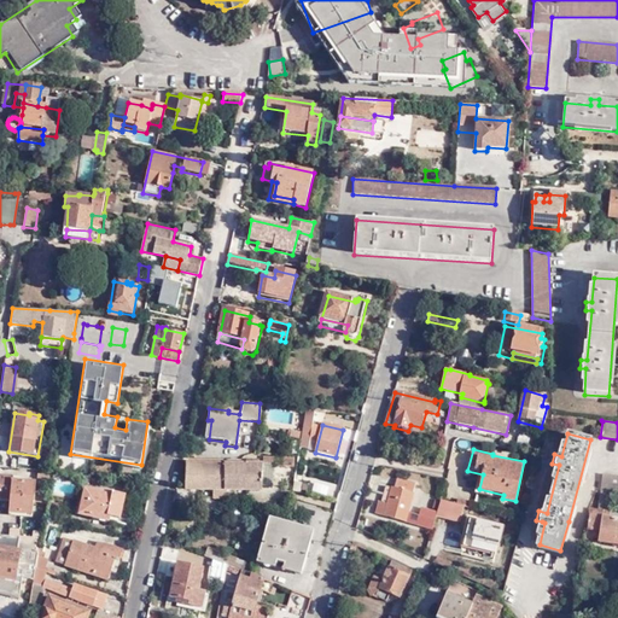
[(213,465),(187,464),(185,489),(213,491),(213,499),(226,499),(226,491),(242,491),(261,493),(262,490),(272,490),(274,470),(293,470),(295,462),(264,460),(263,467),(258,467),(258,464),(246,464),(246,467),(213,465)]
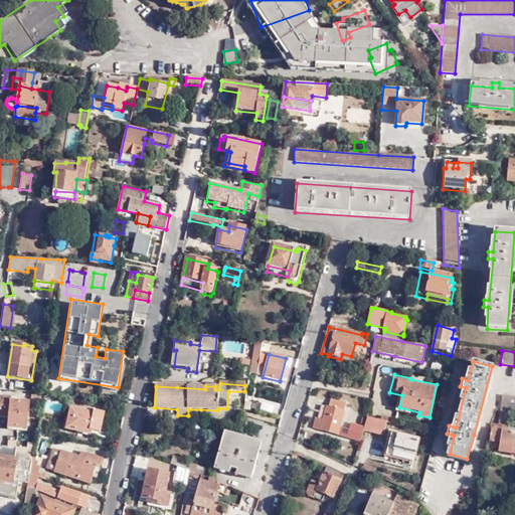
[(16,418),(15,428),(25,431),(28,403),(20,403),(21,398),(19,398),(19,393),(9,392),(8,397),(0,396),(0,397),(0,416),(7,417),(16,418)]
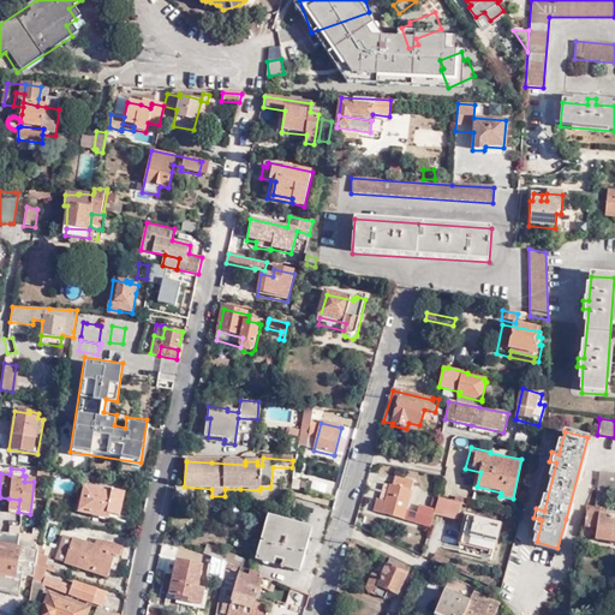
[(597,487),(598,487),(609,489),(614,489),(614,471),(599,469),(597,487)]
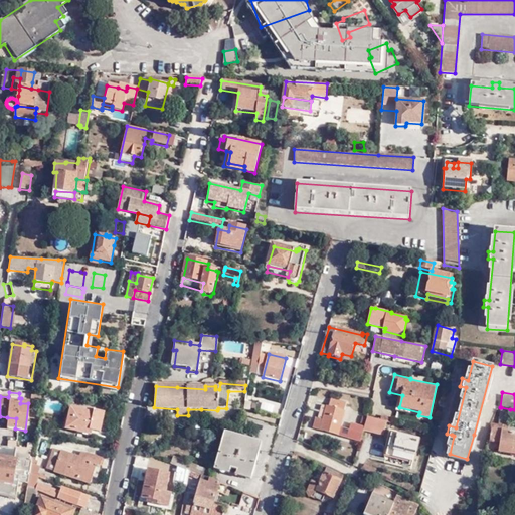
[(314,428),(361,442),(364,431),(365,426),(360,425),(351,423),(350,430),(341,427),(347,402),(332,398),(330,406),(328,406),(324,421),(318,420),(317,419),(314,428)]
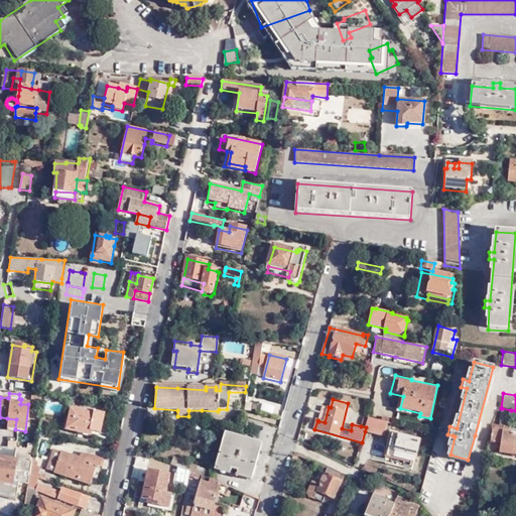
[(259,405),(246,402),(245,410),(256,414),(259,405)]
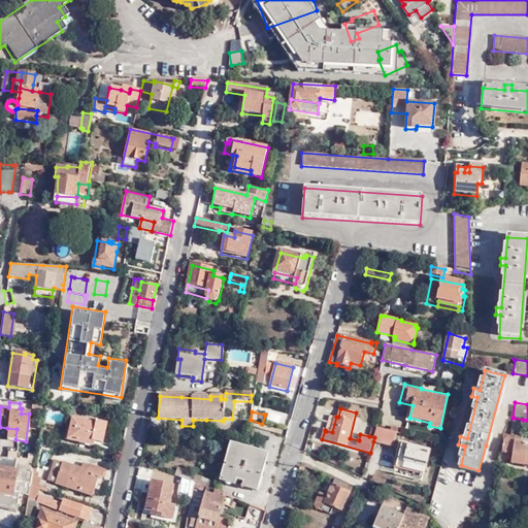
[(272,417),(265,415),(262,424),(270,426),(272,417)]
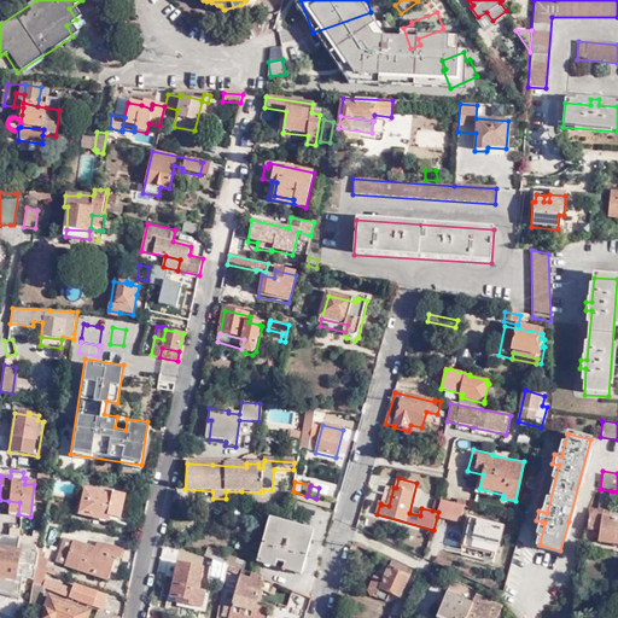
[(382,505),(389,506),(394,488),(386,485),(382,505)]
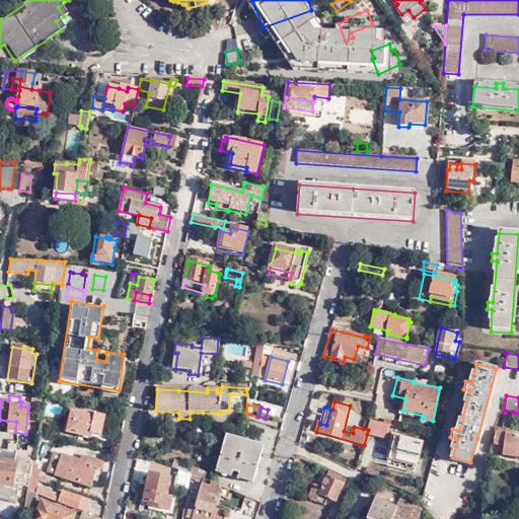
[(88,413),(72,410),(67,431),(85,435),(85,431),(100,434),(105,415),(88,411),(88,413)]
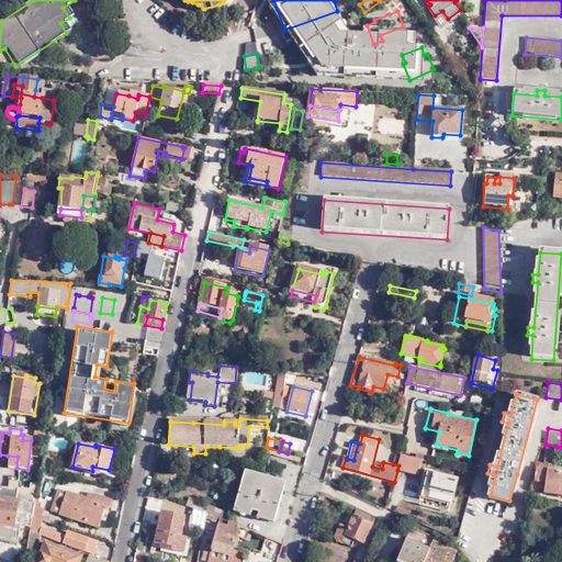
[(557,447),(547,445),(543,461),(541,460),(538,474),(538,480),(535,480),(532,490),(561,494),(561,470),(549,468),(550,461),(554,462),(557,447)]
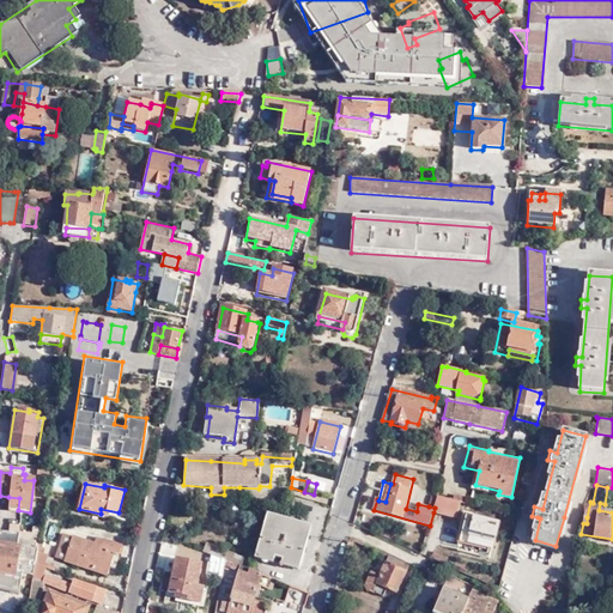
[(7,509),(18,510),(19,498),(8,497),(7,502),(7,509)]
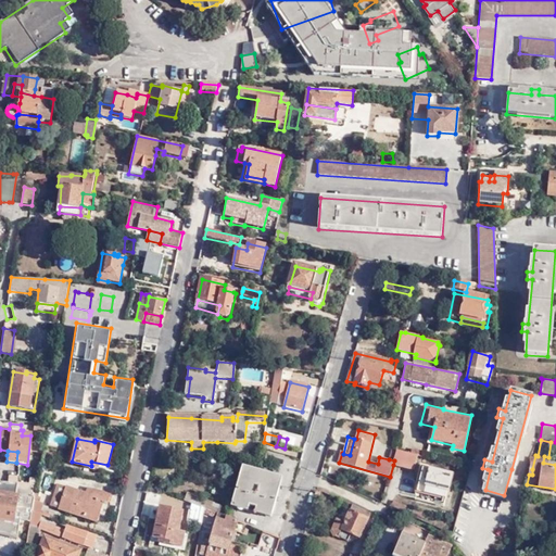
[(418,456),(397,451),(394,460),(393,465),(414,470),(418,456)]
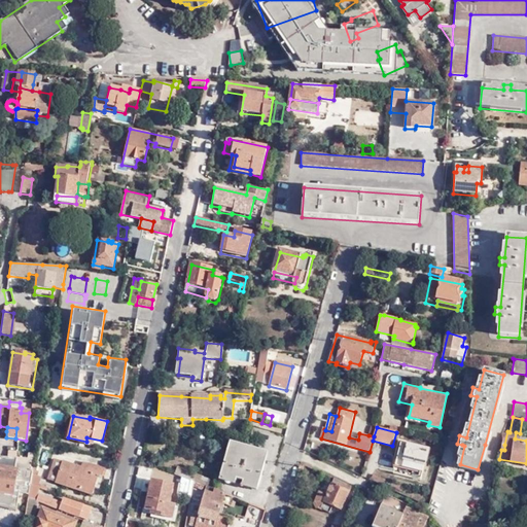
[(266,453),(229,443),(218,478),(257,489),(265,464),(262,463),(266,453)]
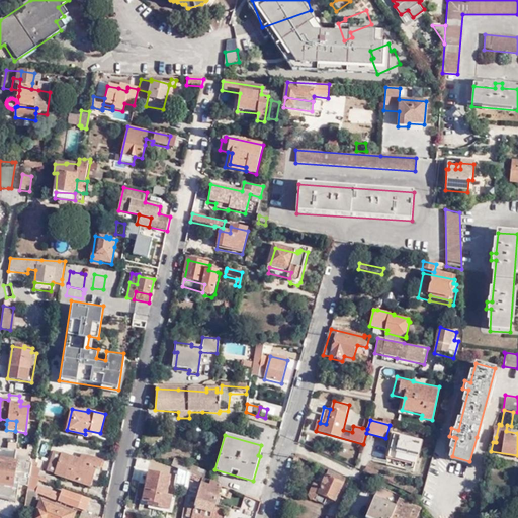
[(421,443),(395,436),(386,464),(413,471),(421,443)]
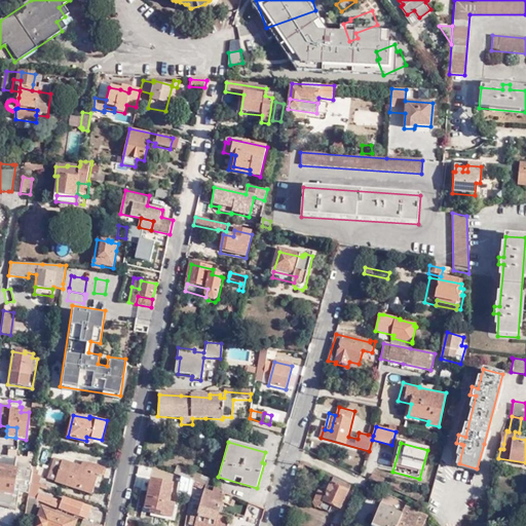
[(14,467),(16,456),(8,456),(0,454),(0,503),(15,505),(19,490),(29,492),(30,485),(34,458),(30,458),(28,470),(14,467)]
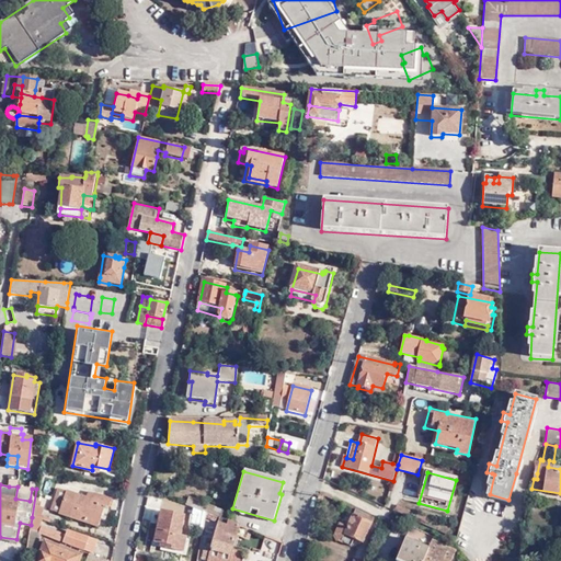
[(50,511),(59,513),(73,517),(75,513),(86,517),(83,522),(99,526),(104,507),(109,508),(111,500),(94,493),(92,499),(67,490),(58,488),(50,511)]
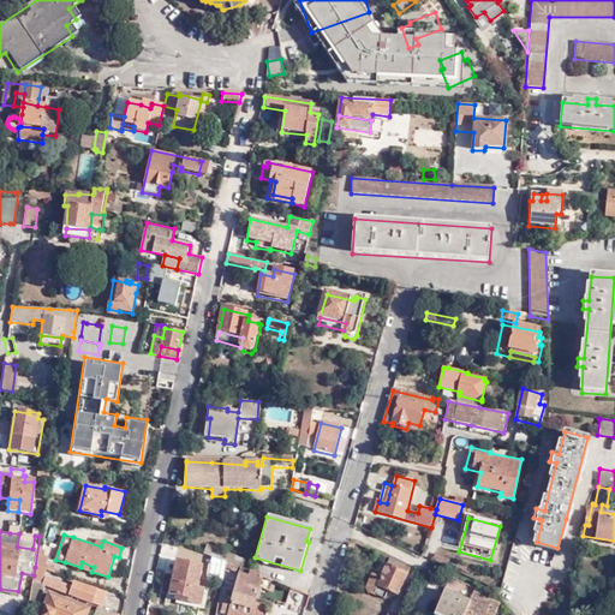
[(207,547),(203,555),(218,561),(225,563),(242,571),(245,562),(207,547)]
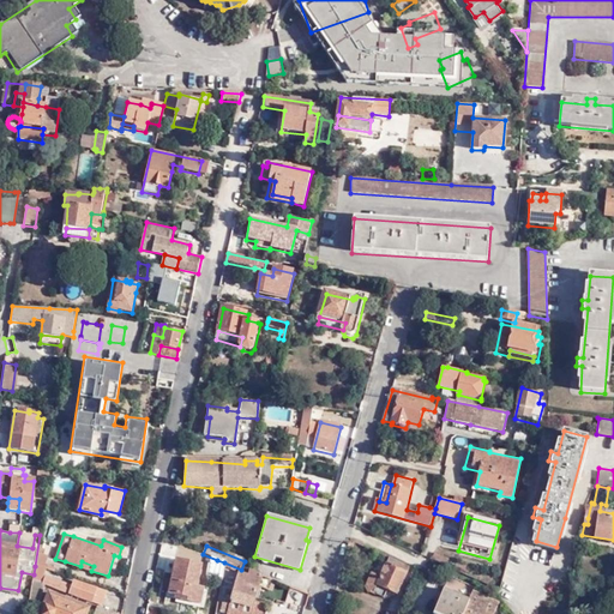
[(49,557),(37,553),(35,566),(47,570),(55,572),(56,569),(47,565),(49,557)]
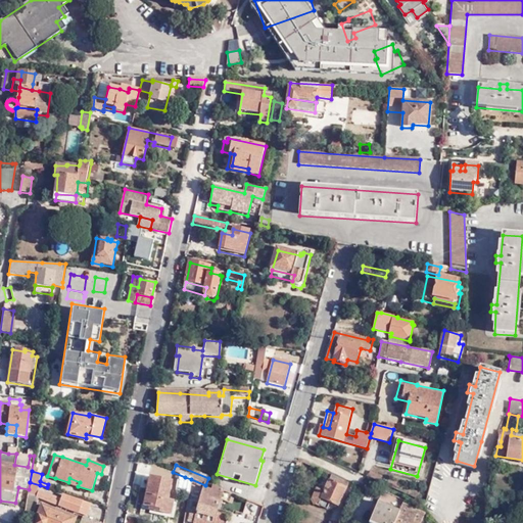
[(371,473),(369,477),(381,482),(383,477),(371,473)]
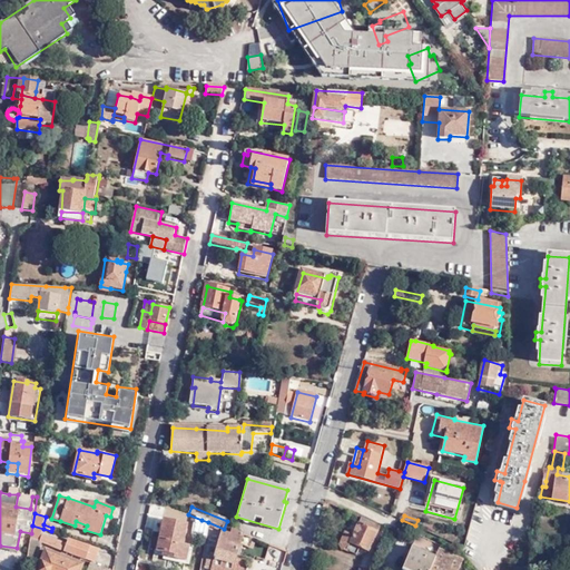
[(369,552),(380,528),(362,519),(353,538),(345,534),(341,544),(344,551),(356,557),(361,548),(369,552)]
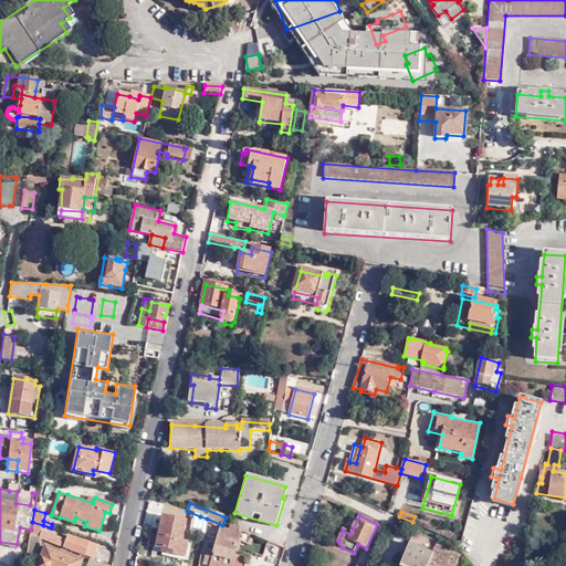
[(185,522),(161,516),(155,548),(167,551),(166,555),(185,558),(188,544),(180,543),(185,522)]
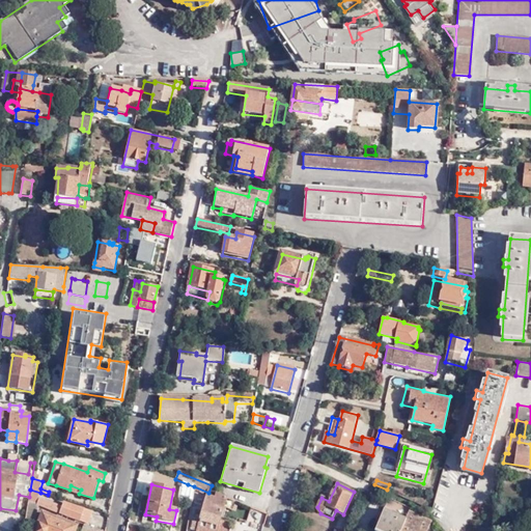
[(192,498),(194,486),(188,484),(186,497),(192,498)]
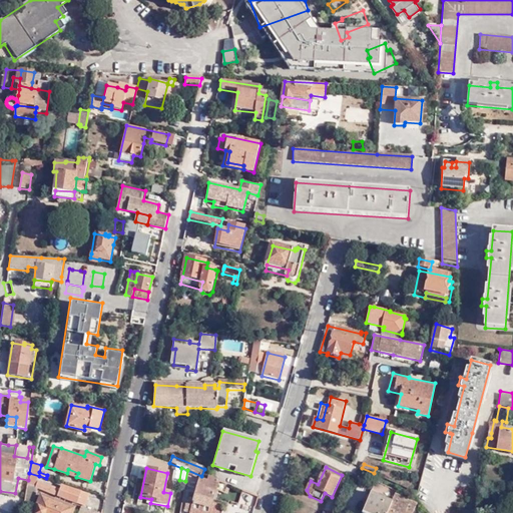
[(39,476),(29,473),(27,485),(35,489),(58,498),(59,496),(85,506),(89,496),(63,485),(61,490),(38,481),(39,476)]
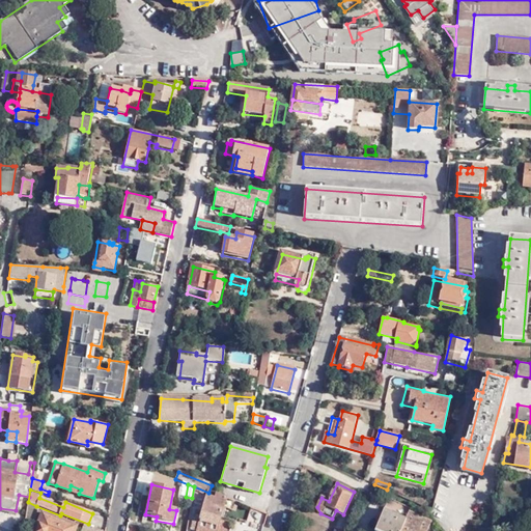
[(215,495),(210,493),(200,521),(194,519),(190,530),(192,530),(228,530),(230,525),(222,522),(226,509),(232,511),(235,503),(215,495)]
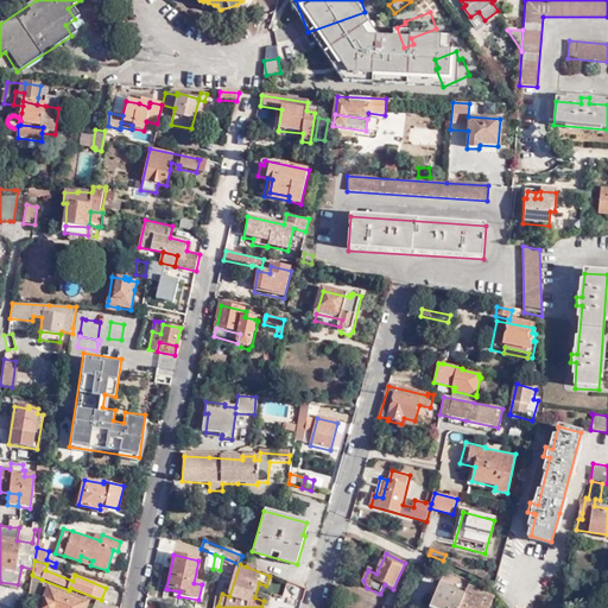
[(460,607),(468,588),(469,583),(443,574),(429,607),(460,607)]
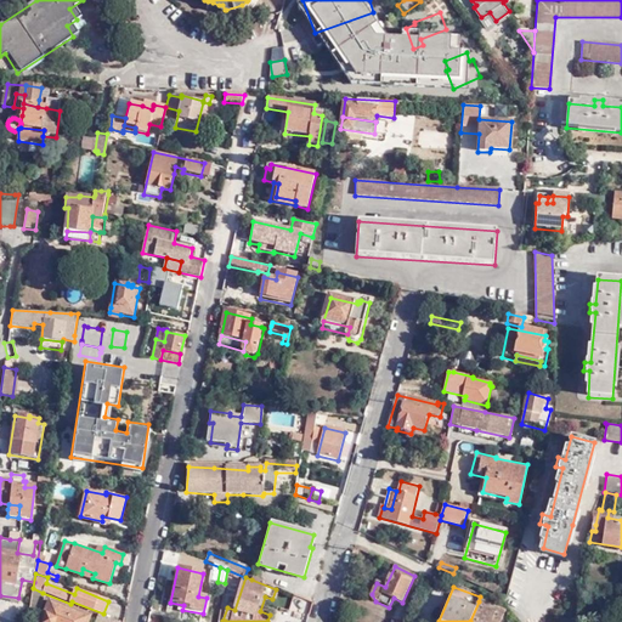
[(40,599),(43,593),(33,588),(32,597),(40,599)]
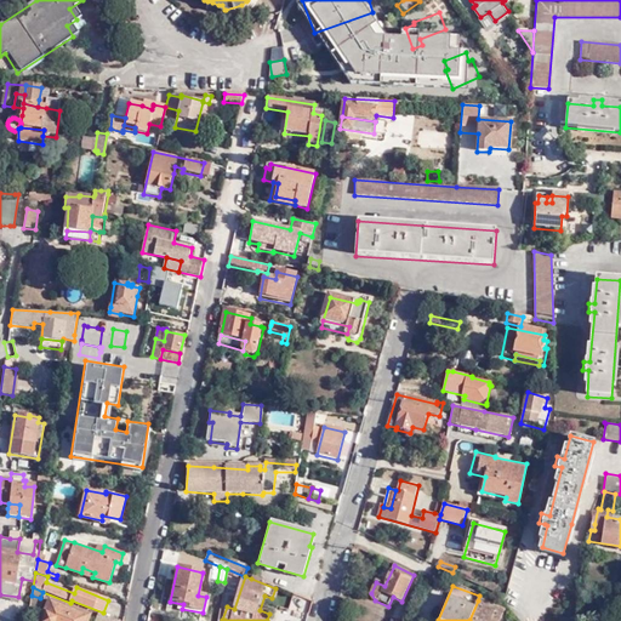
[(40,598),(32,596),(29,609),(39,613),(45,600),(40,598)]
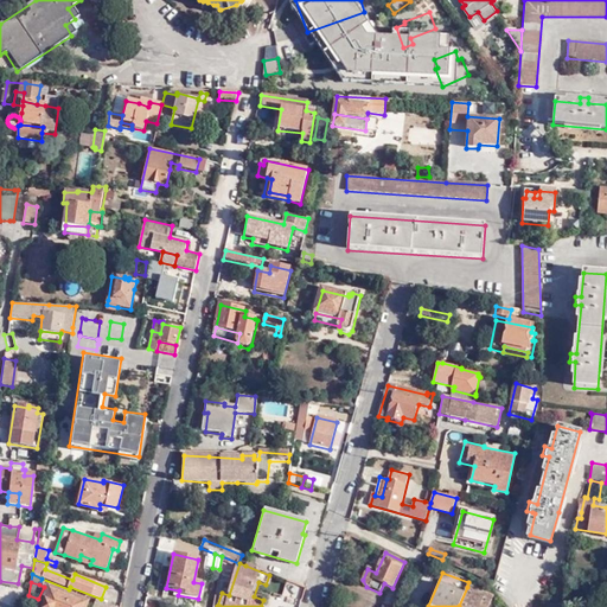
[(489,606),(493,596),(467,587),(459,606),(489,606)]
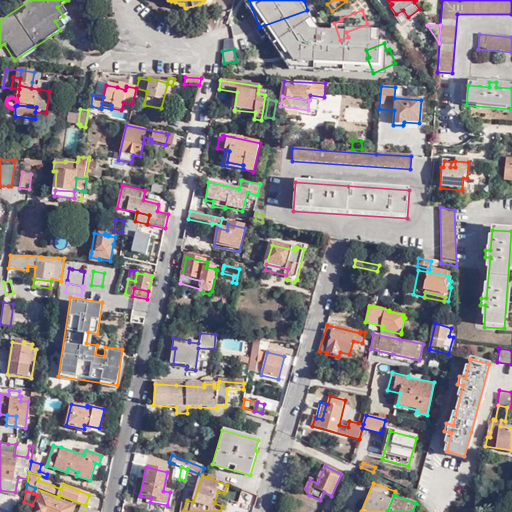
[(39,496),(33,511),(70,511),(72,507),(39,496)]
